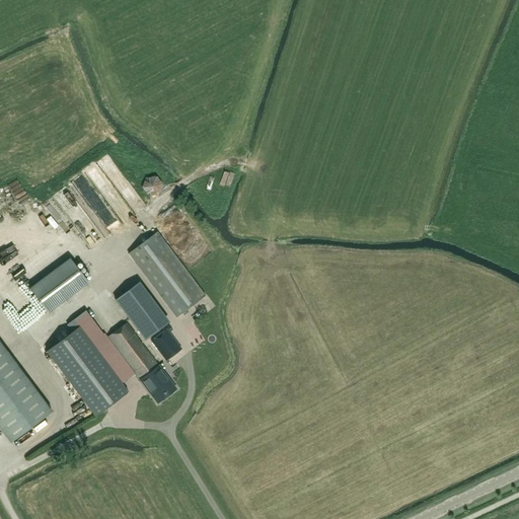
[(79,180),(87,192),(92,188),(84,176),(79,180)]
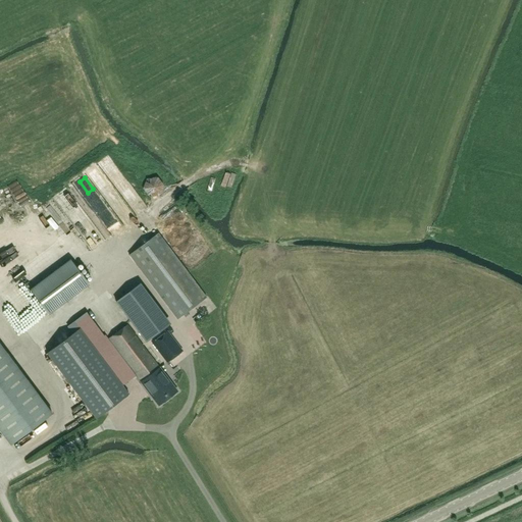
[(146,198),(162,197),(161,179),(145,180),(146,198)]
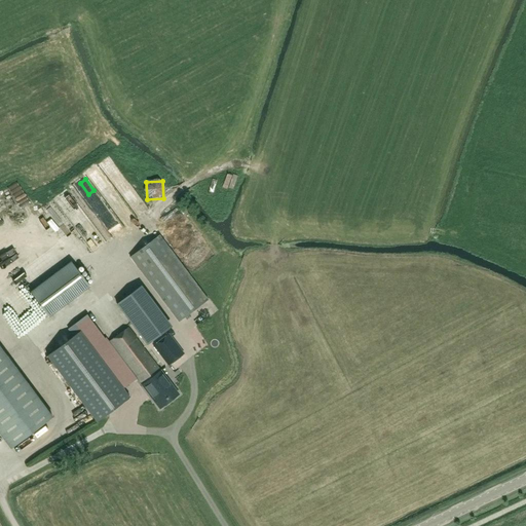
[(138,195),(144,191),(140,184),(133,188),(138,195)]
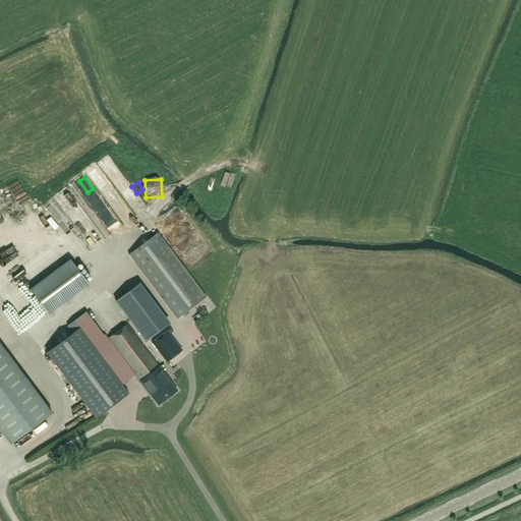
[(76,212),(67,192),(55,197),(64,218),(76,212)]
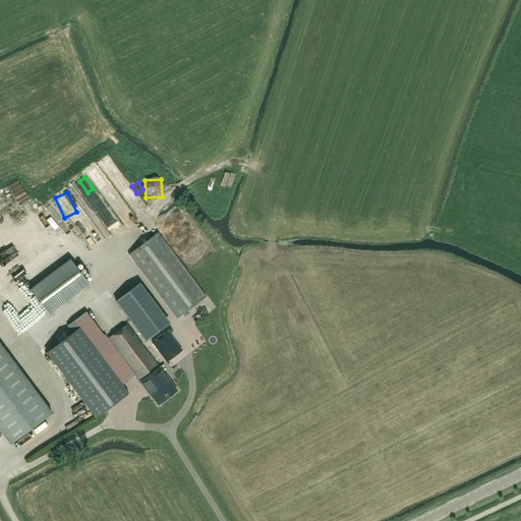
[(74,231),(63,238),(68,246),(79,238),(74,231)]
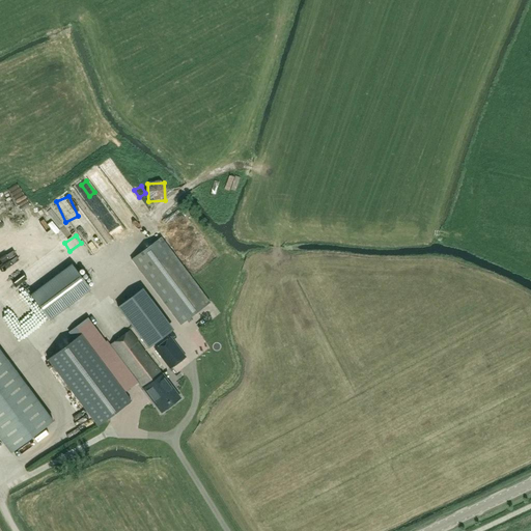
[(180,325),(210,303),(161,238),(132,259),(180,325)]
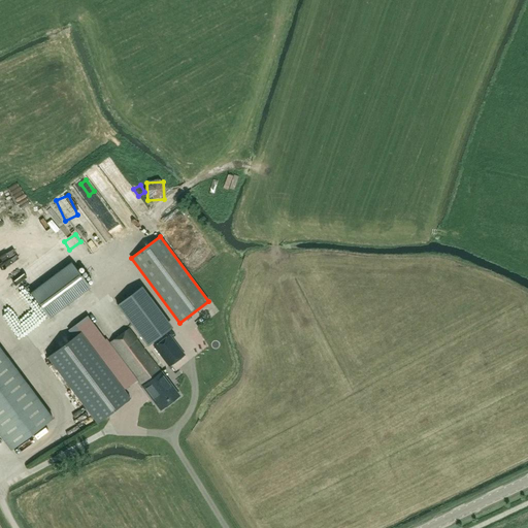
[(90,288),(71,263),(31,294),(50,319),(90,288)]
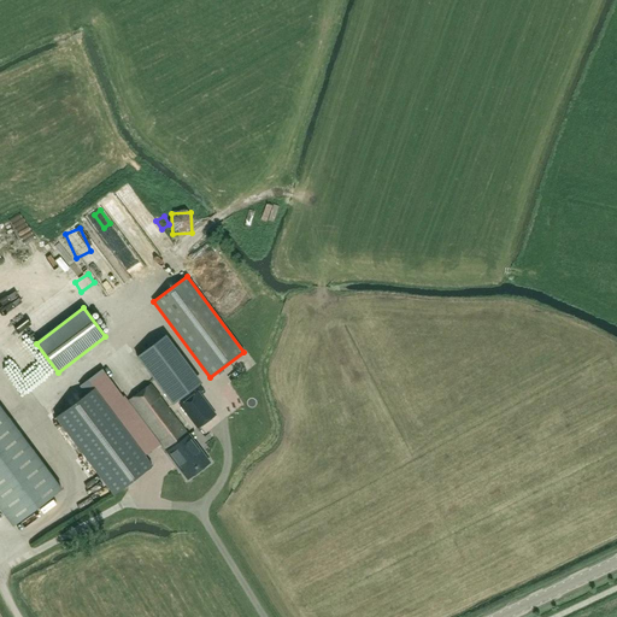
[(172,405),(194,388),(159,340),(136,356),(172,405)]
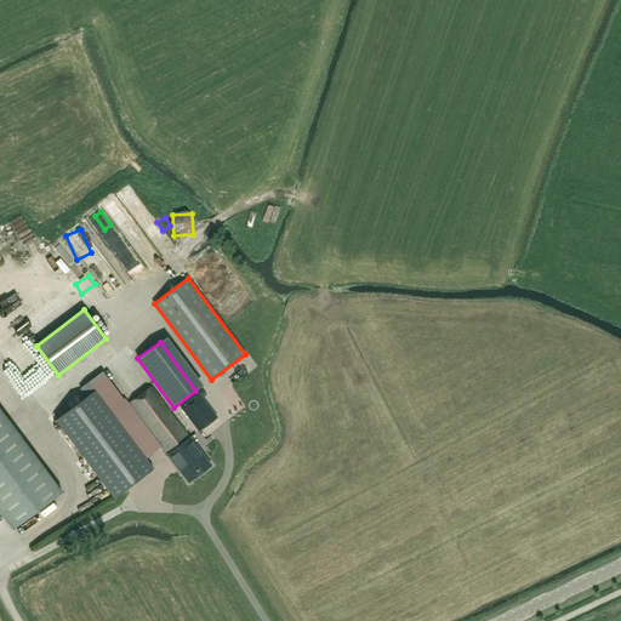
[(165,450),(187,434),(152,387),(129,403),(125,398),(124,399),(102,371),(80,388),(87,397),(56,420),(114,499),(153,468),(138,449),(155,437),(165,450)]
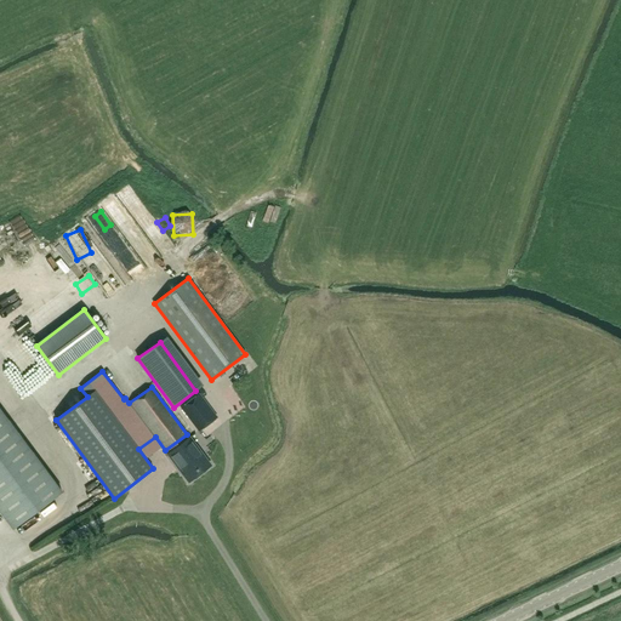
[(200,429),(216,417),(208,405),(199,394),(182,408),(199,431),(200,429)]
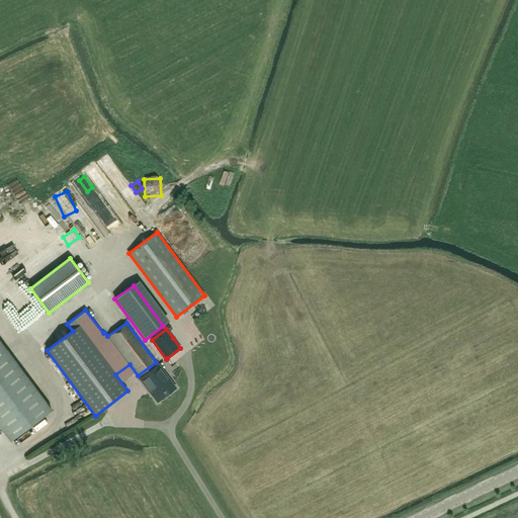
[(0,426),(11,441),(52,411),(0,341),(0,426)]
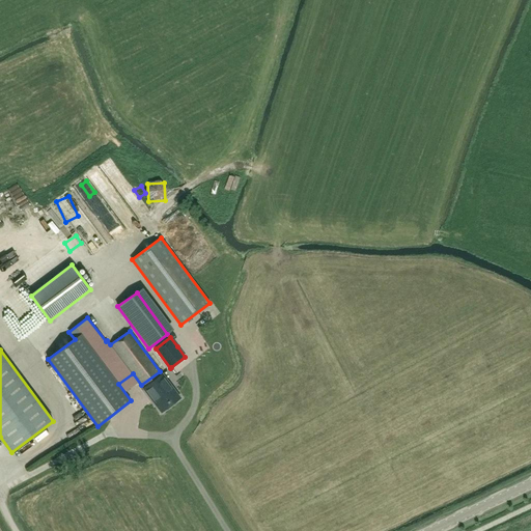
[(160,371),(141,385),(162,412),(180,398),(164,376),(160,371)]
